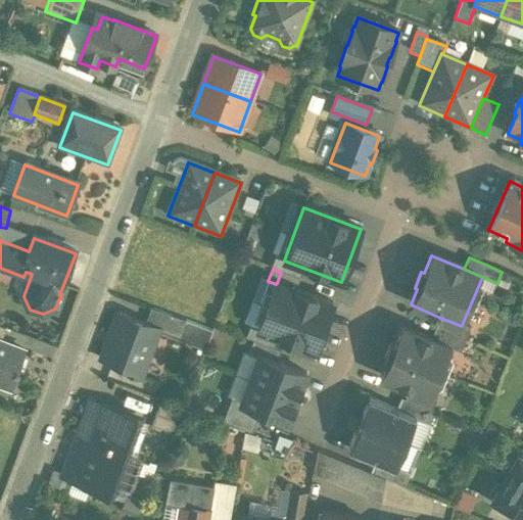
[(300,279),(281,272),(277,283),(296,290),(300,279)]
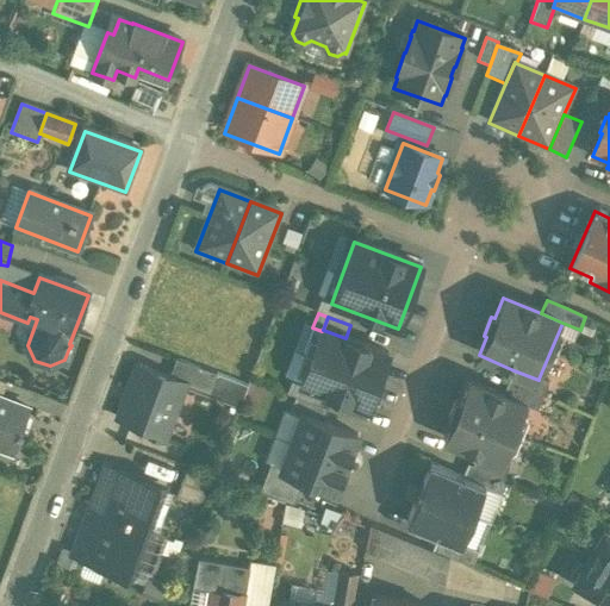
[(323,330),(322,330),(322,331),(302,383),(302,385),(324,393),(368,410),(388,355),(346,338),(323,330)]
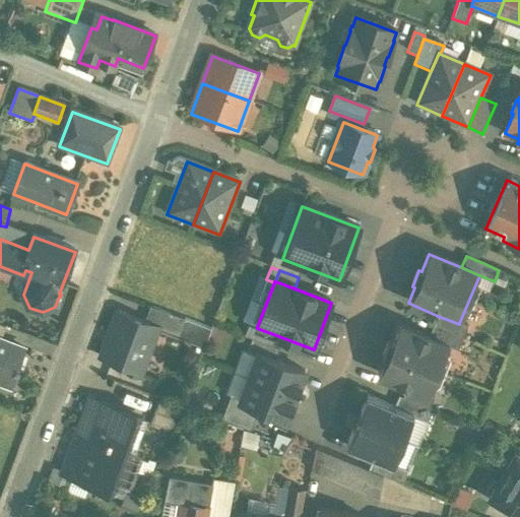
[(184,321),(150,308),(144,323),(158,328),(157,329),(179,337),(184,321)]
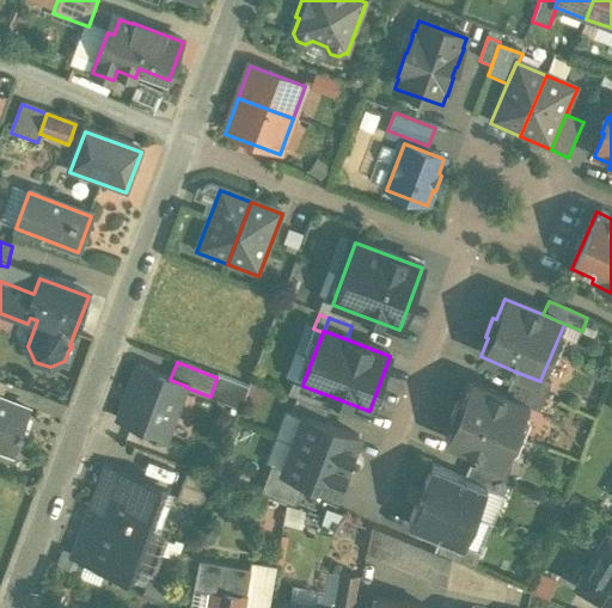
[(170,380),(138,368),(118,422),(148,433),(146,437),(165,444),(185,387),(187,386),(170,380)]
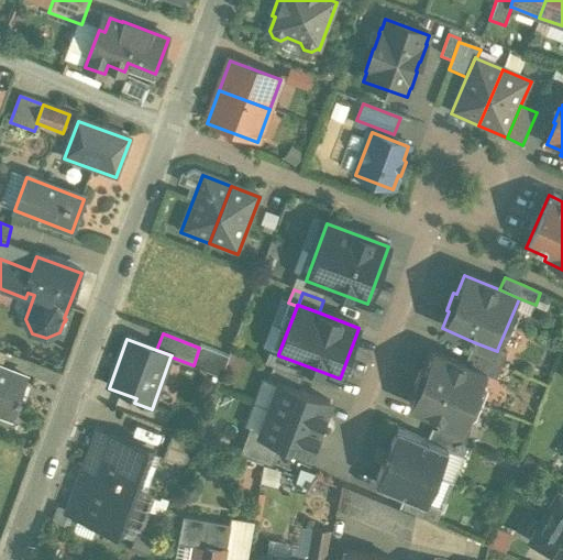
[(497,351),(474,342),(470,354),(501,368),(507,354),(497,350),(497,351)]
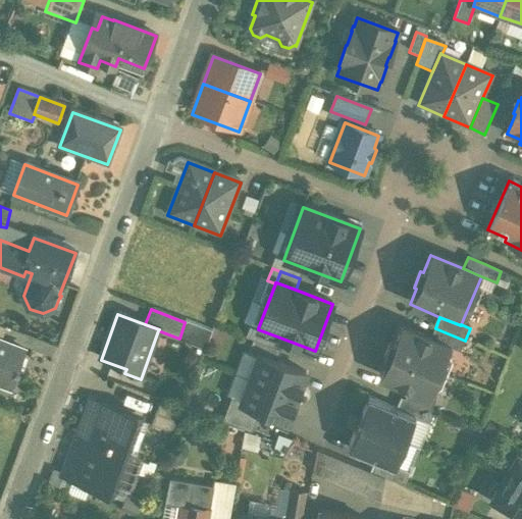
[(258,328),(251,325),(246,338),(254,341),(258,329),(258,328)]
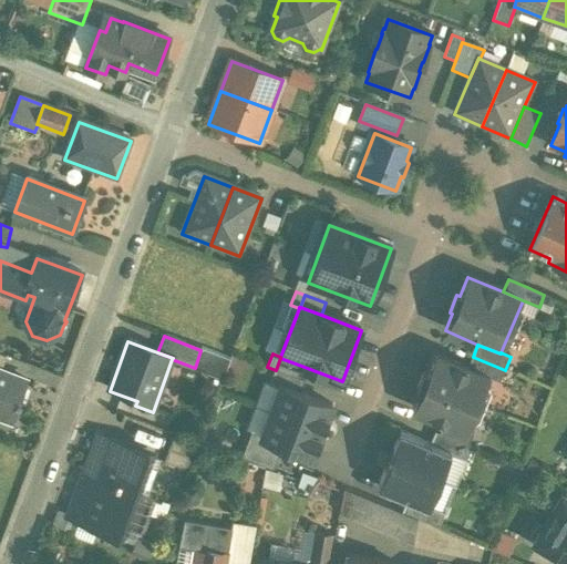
[(467,369),(435,356),(426,375),(424,373),(416,391),(420,392),(412,409),(445,423),(467,432),(468,431),(490,379),(491,378),(467,369)]
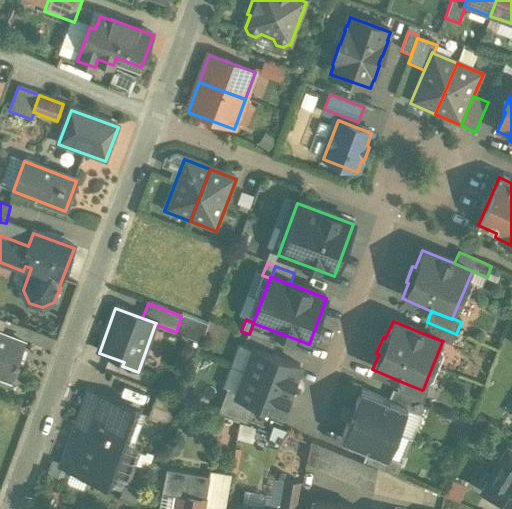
[(456,334),(427,322),(422,333),(443,341),(442,342),(451,346),(456,334)]
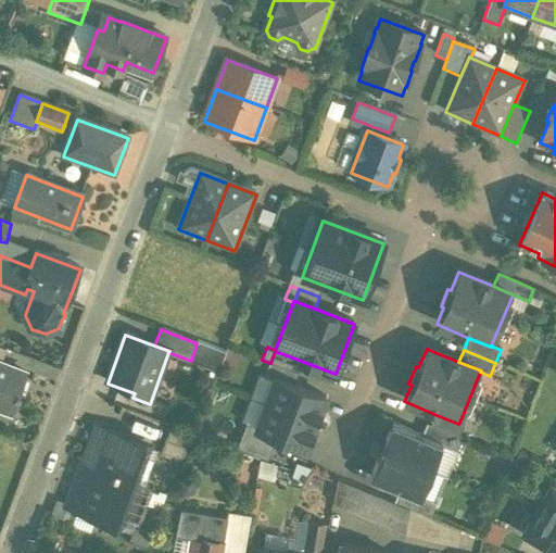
[(295,359),(275,351),(270,363),(291,372),(295,359)]
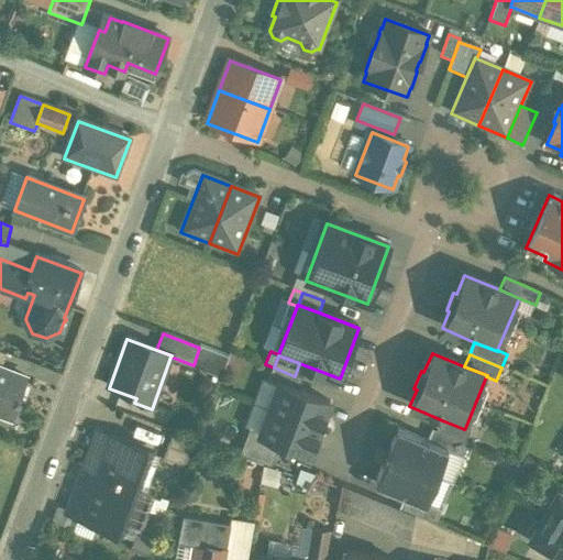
[(295,376),(274,368),(268,382),(278,385),(278,384),(298,392),(302,380),(295,376)]
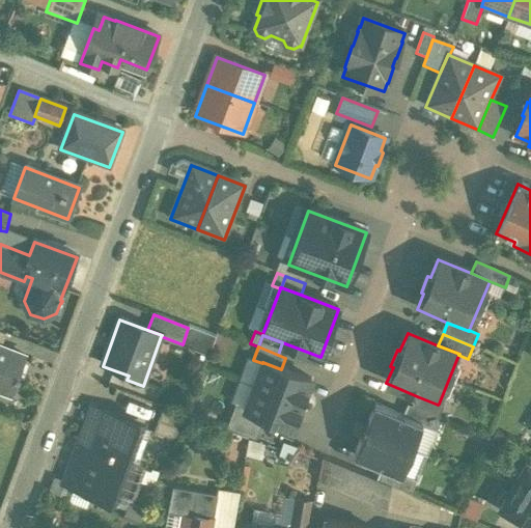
[(1,349),(0,348),(0,390),(12,395),(19,381),(20,381),(21,376),(19,374),(25,357),(1,349)]
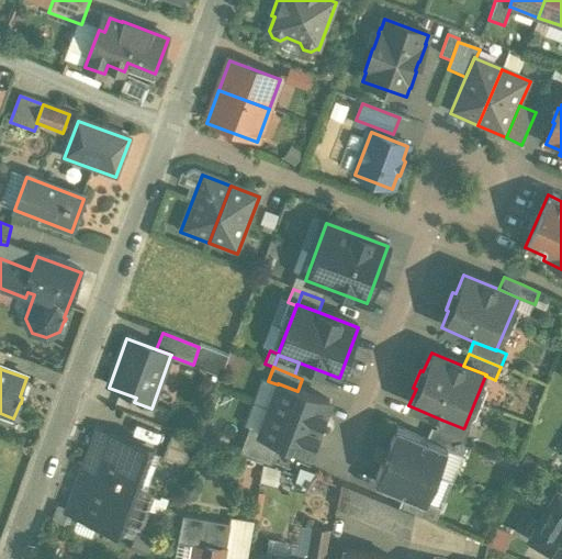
[(298,391),(278,383),(278,384),(268,409),(321,428),(329,403),(298,391)]
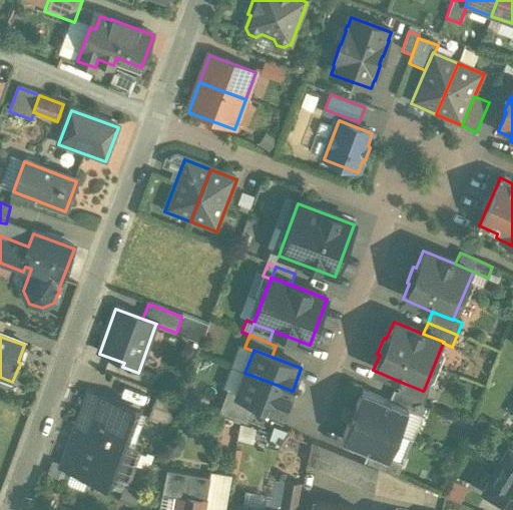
[(293,391),(244,373),(236,396),(255,403),(284,414),(293,391)]
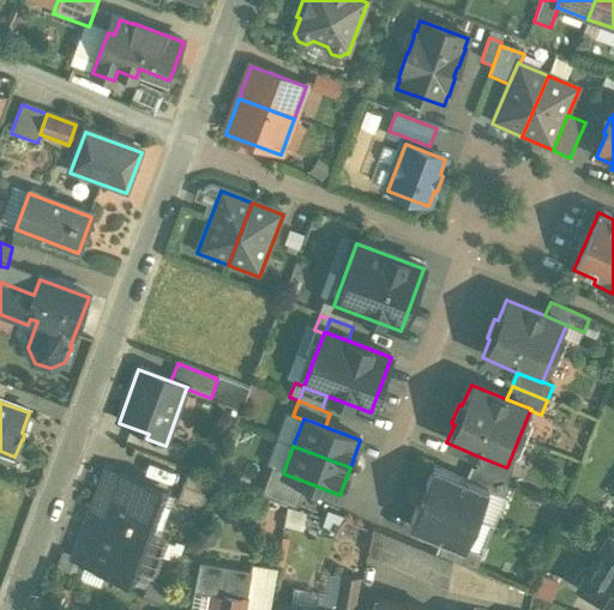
[(506,467),(482,458),(476,470),(507,483),(513,469),(507,466),(506,467)]
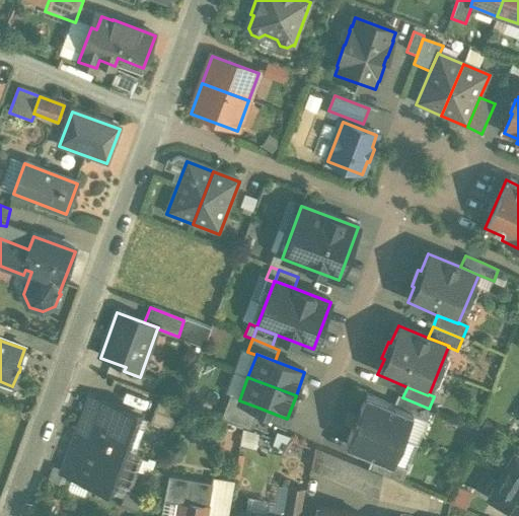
[(394,408),(367,396),(360,413),(362,413),(358,423),(403,441),(413,417),(414,416),(394,408)]
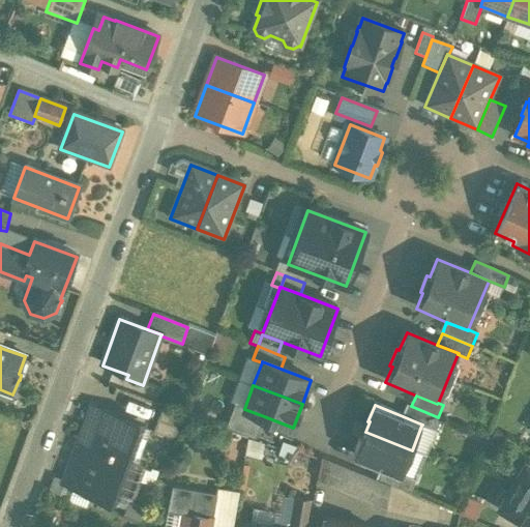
[(411,406),(407,405),(403,416),(422,425),(421,426),(436,432),(442,418),(438,417),(411,406)]
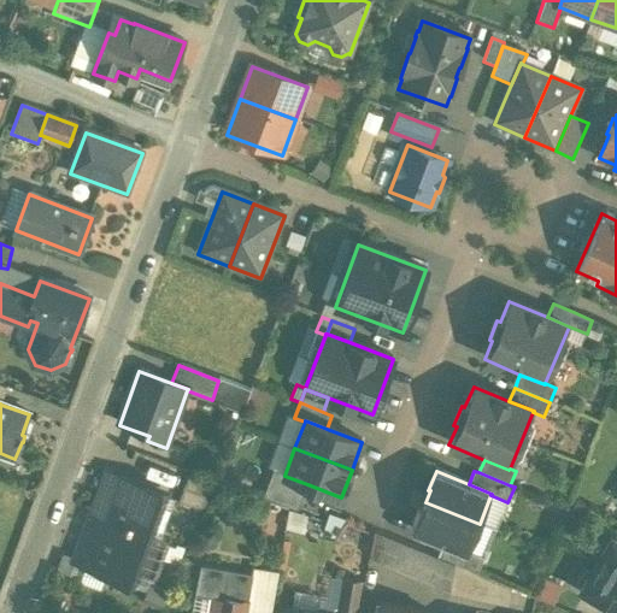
[(285,476),(274,472),(264,499),(298,512),(307,484),(285,476)]
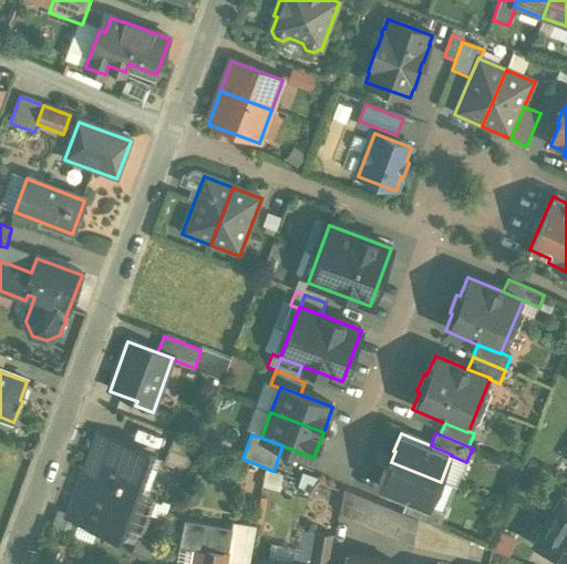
[(150,455),(95,436),(82,472),(137,492),(150,455)]
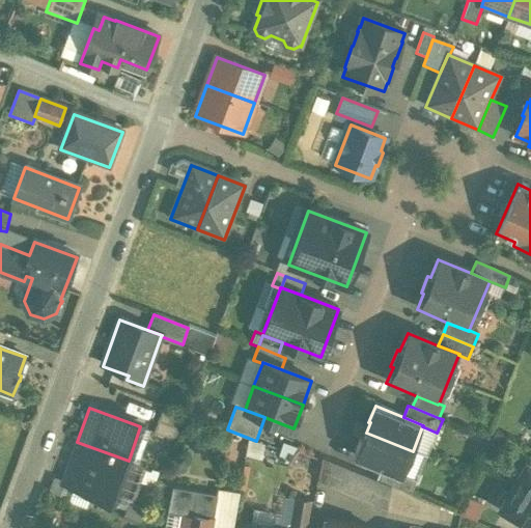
[(186,419),(163,410),(155,433),(176,442),(186,419)]
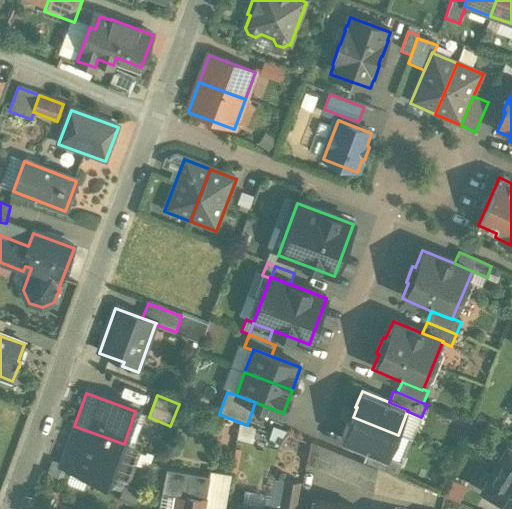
[(398,435),(353,417),(349,426),(348,425),(341,441),(368,452),(387,460),(388,459),(398,435)]
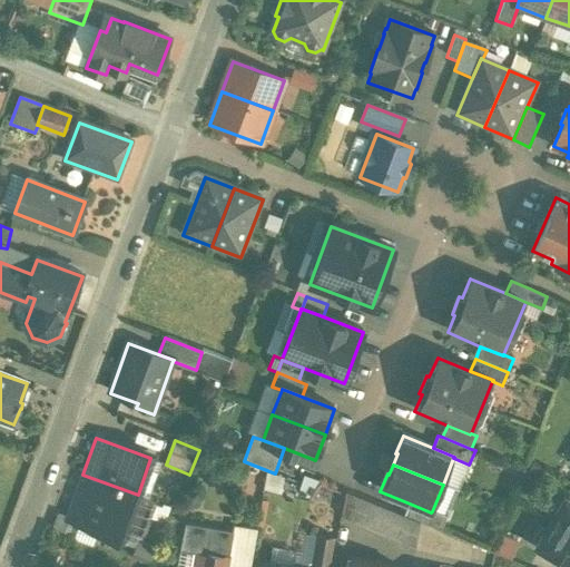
[(138,495),(82,475),(67,518),(121,538),(138,495)]
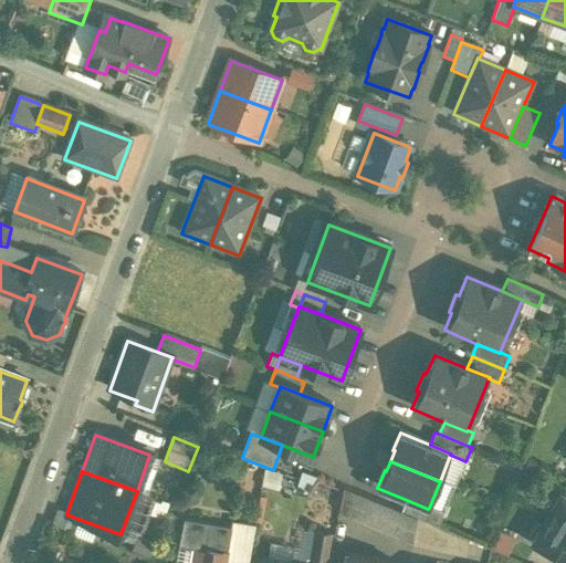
[(401,513),(344,489),(339,514),(412,544),(417,520),(401,513)]
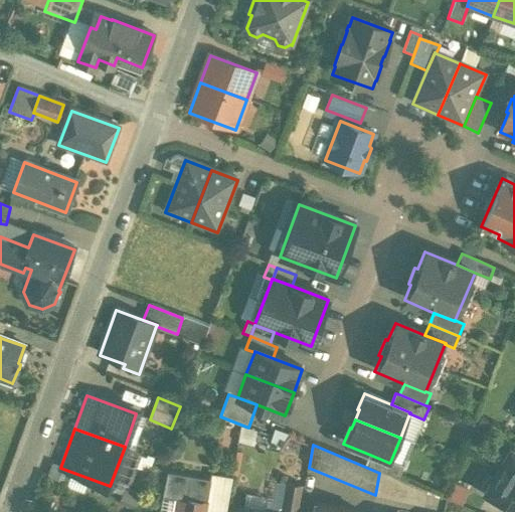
[(132,450),(125,447),(110,486),(122,491),(124,486),(129,489),(141,457),(131,453),(132,450)]
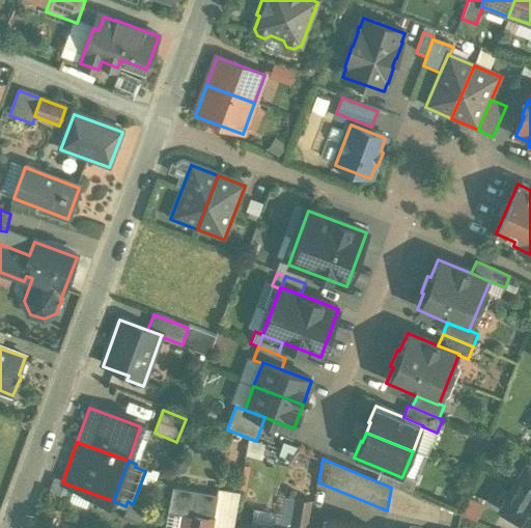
[(530,465),(528,464),(498,510),(525,527),(530,527),(530,465)]
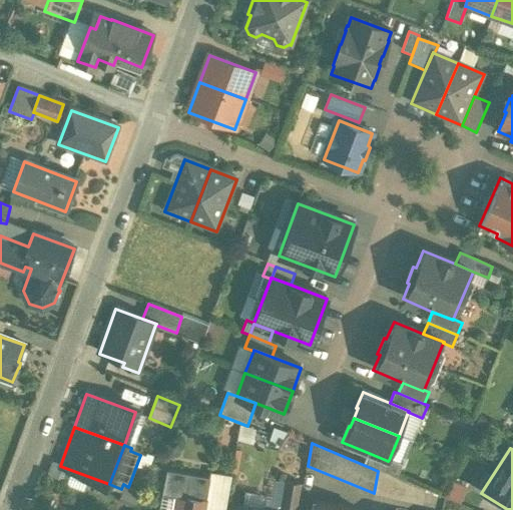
[(388,461),(369,453),(364,465),(378,471),(379,470),(397,478),(403,466),(389,460),(388,461)]
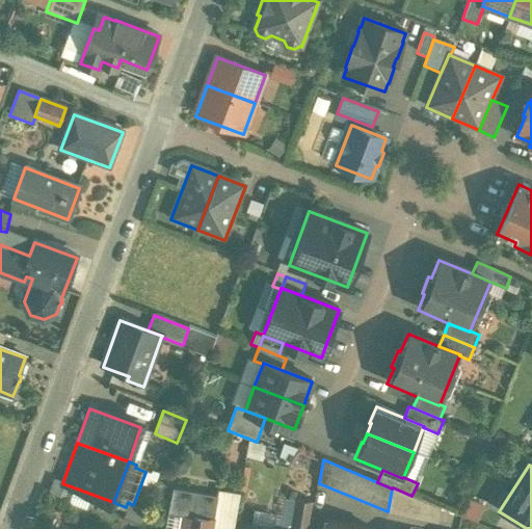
[(411,496),(393,487),(392,488),(388,511),(388,512),(437,524),(442,508),(411,496)]
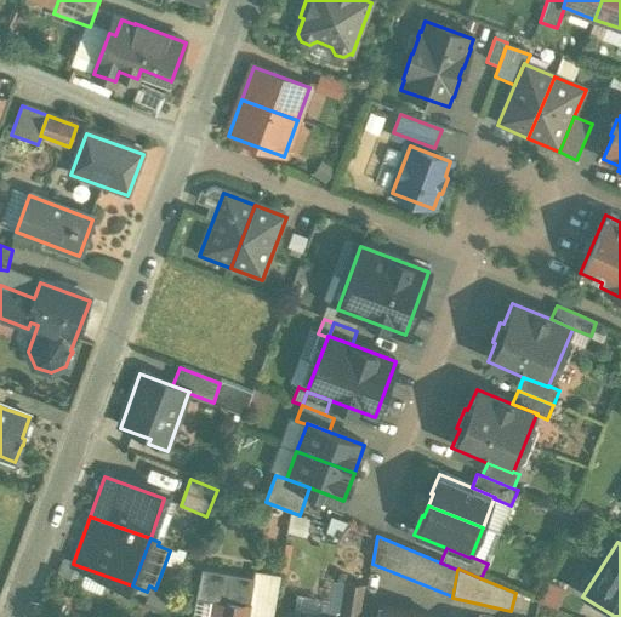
[(248,616),(255,581),(203,571),(198,599),(218,603),(216,616),(248,616)]
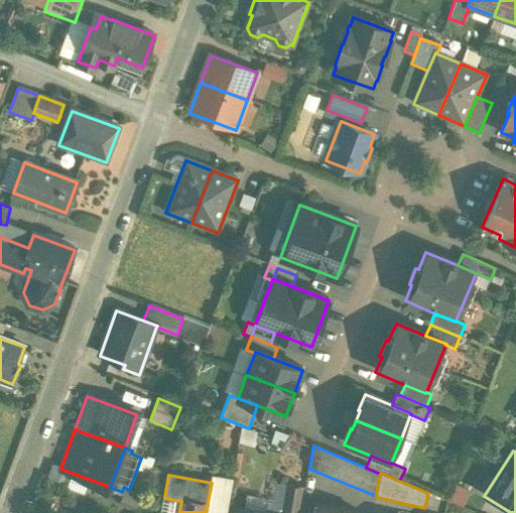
[(213,477),(212,483),(206,512),(227,512),(233,480),(213,477)]
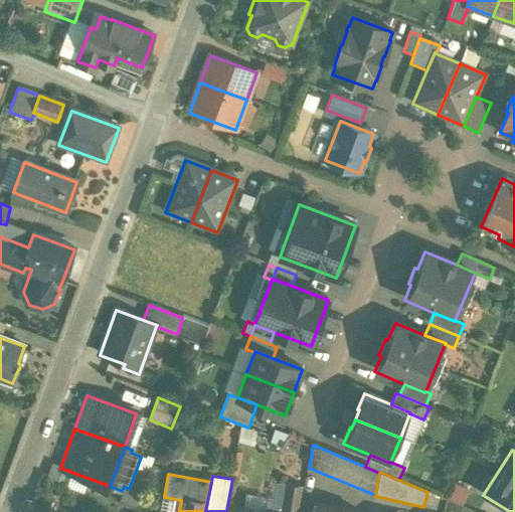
[(302,487),(288,484),(283,511),(297,511),(302,487)]
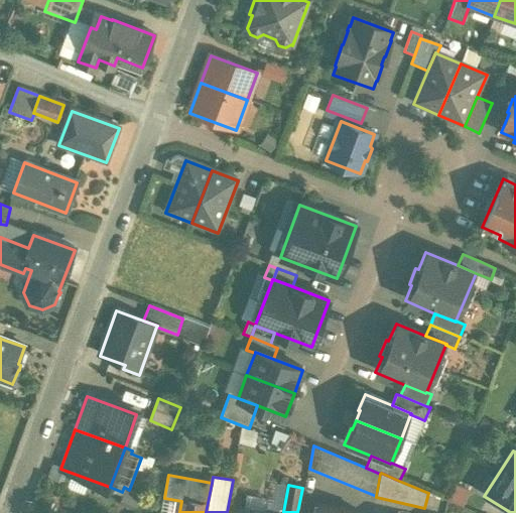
[(140,497),(127,492),(122,505),(135,511),(140,497)]
